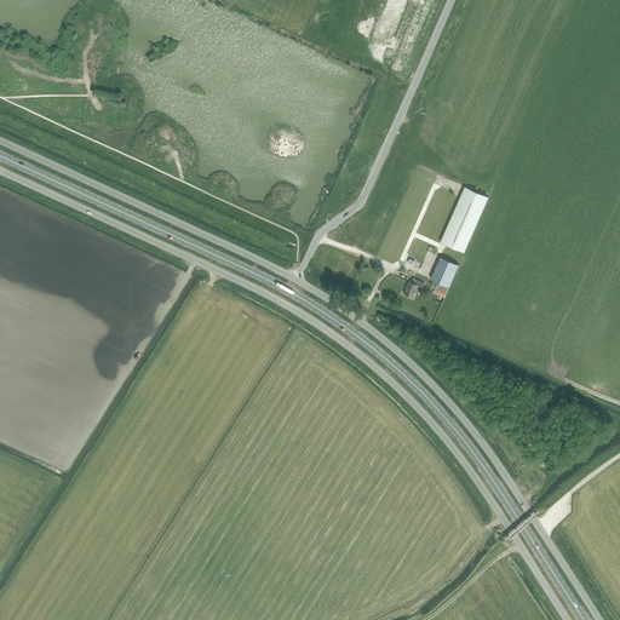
[(465,187),(441,241),(465,252),(488,196),(465,187)]
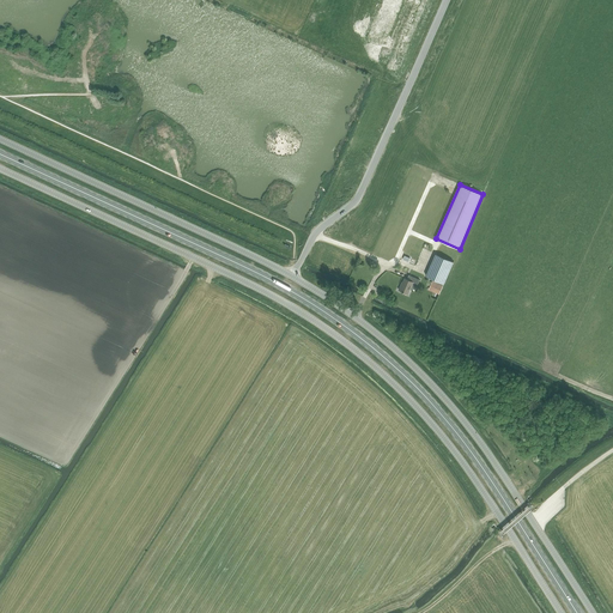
[(436,254),(426,275),(444,284),(454,261),(436,254)]
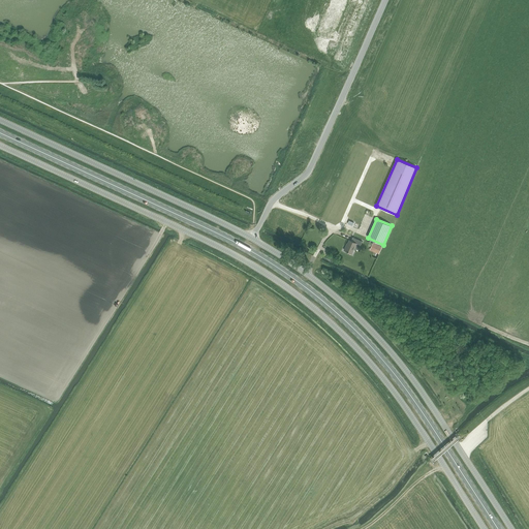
[(352,253),(356,244),(361,245),(363,242),(352,238),(351,241),(349,240),(347,246),(346,246),(344,250),(349,252),(352,253)]
